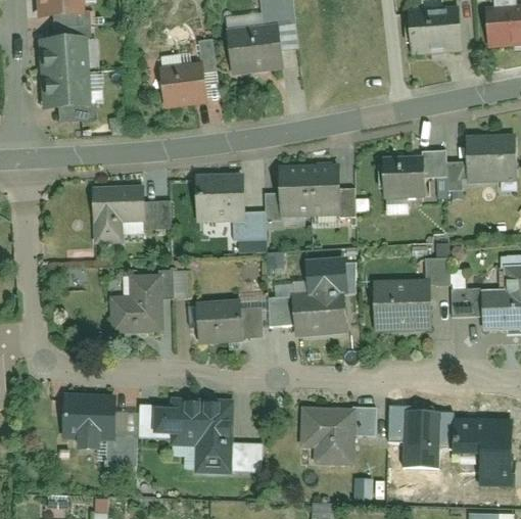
[(30,0),(31,19),(76,18),(75,0),(30,0)]
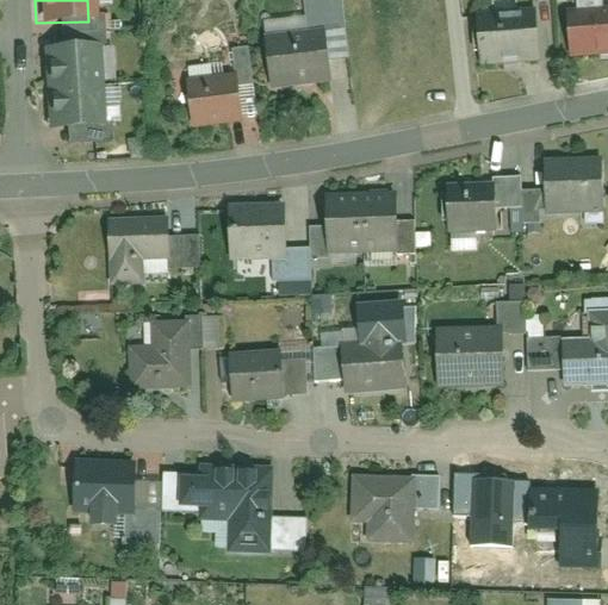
[(607,6),(566,11),(570,57),(607,54),(607,6)]
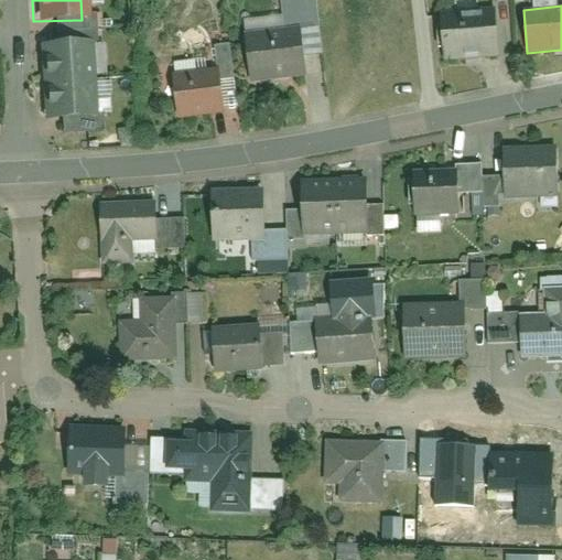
[(439,14),(441,62),(493,58),(490,11),(439,14)]
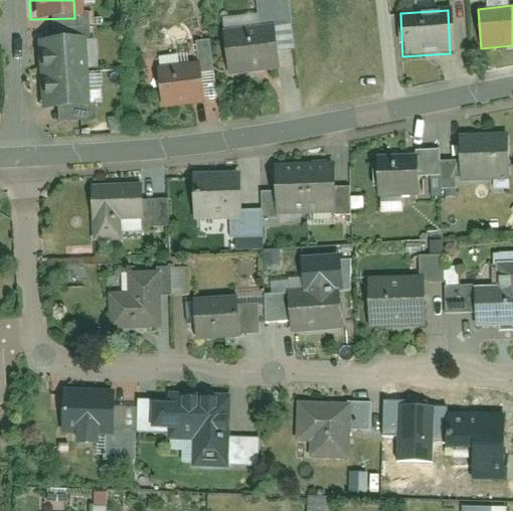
[(221,31),(224,75),(278,72),(276,28),(221,31)]
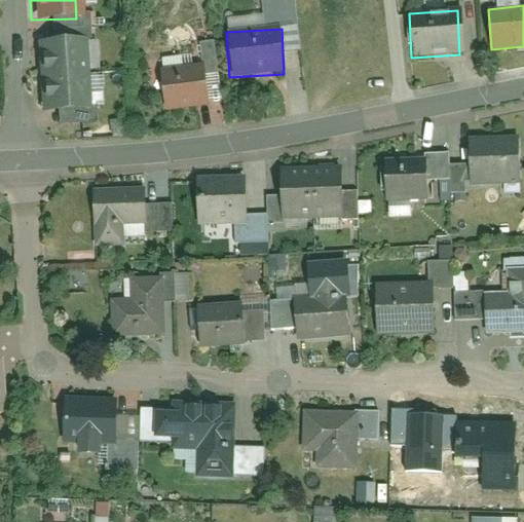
[(83,44),(32,46),(35,114),(85,112),(83,44)]
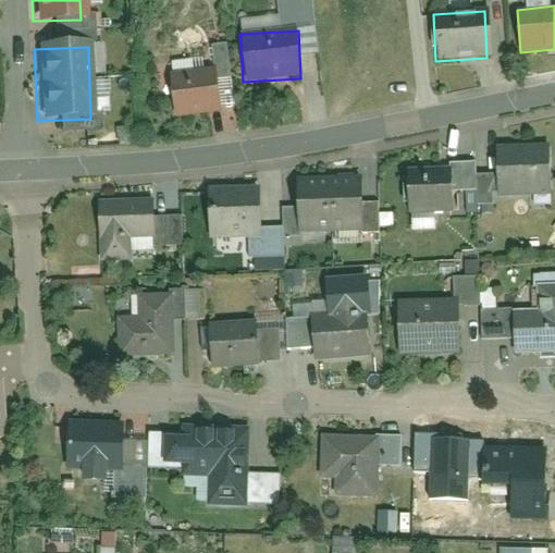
[(168,72),(170,114),(216,112),(213,70),(168,72)]
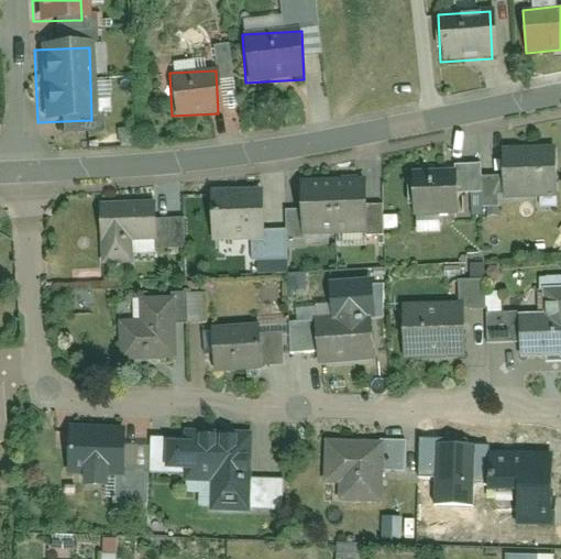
[(560,186),(559,136),(499,139),(502,194),(560,190),(560,186)]
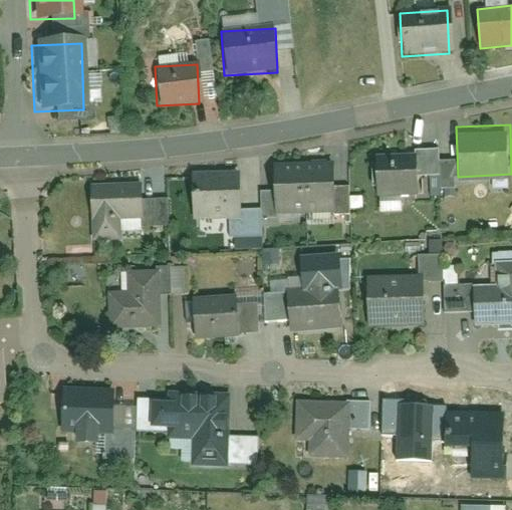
[(417,153),(371,155),(372,195),(419,194),(417,153)]
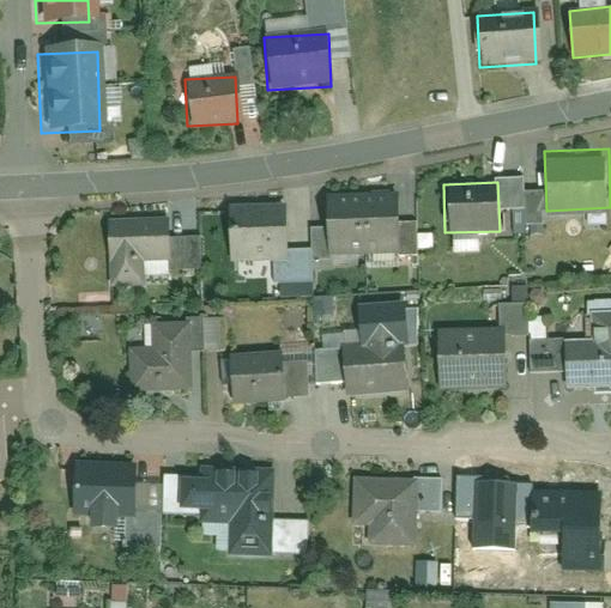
[(397,190),(322,193),(325,250),(399,247),(397,190)]
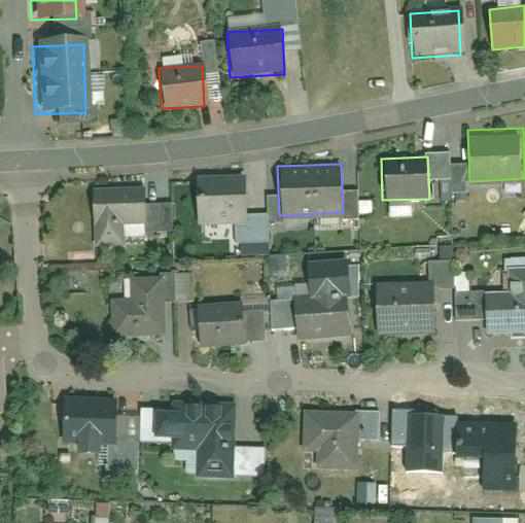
[(246,174),(199,175),(200,222),(248,221),(246,174)]
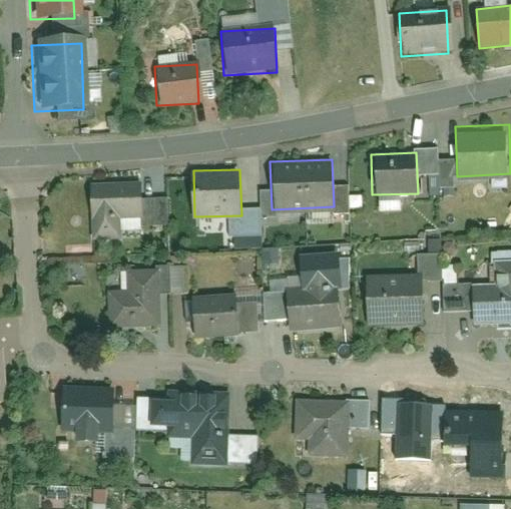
[(142,179),(88,181),(90,238),(144,236),(142,179)]
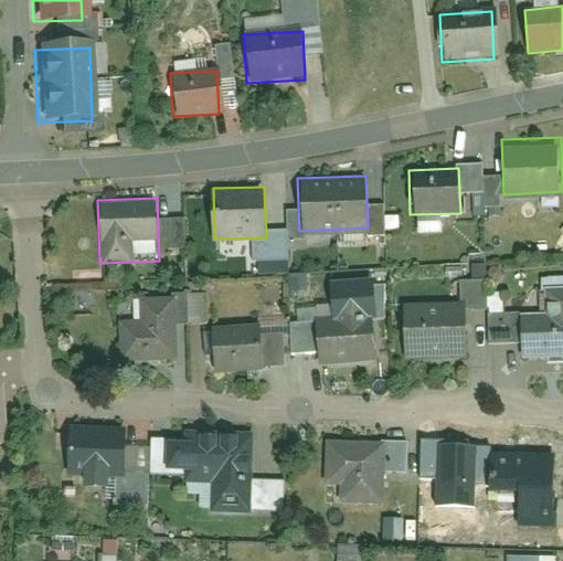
[(181,289),(120,292),(123,359),(183,357),(181,289)]
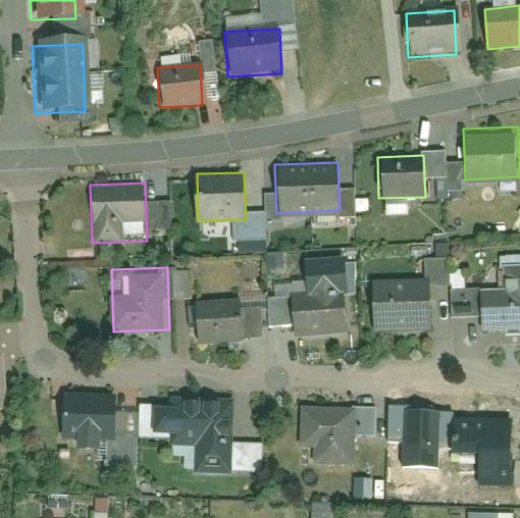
[(433,275),(366,278),(368,330),(434,327),(433,275)]
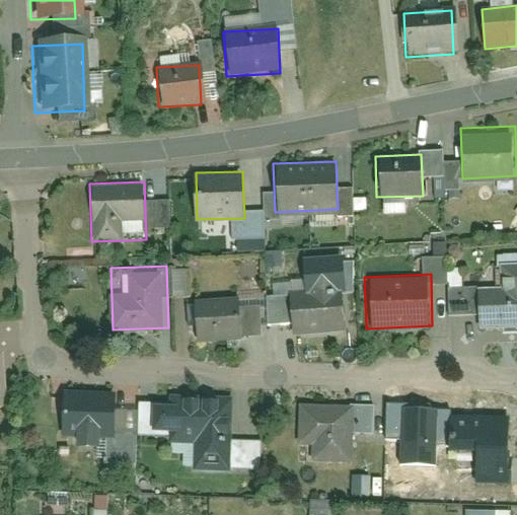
[(341,275),(286,277),(288,328),(343,326),(341,275)]
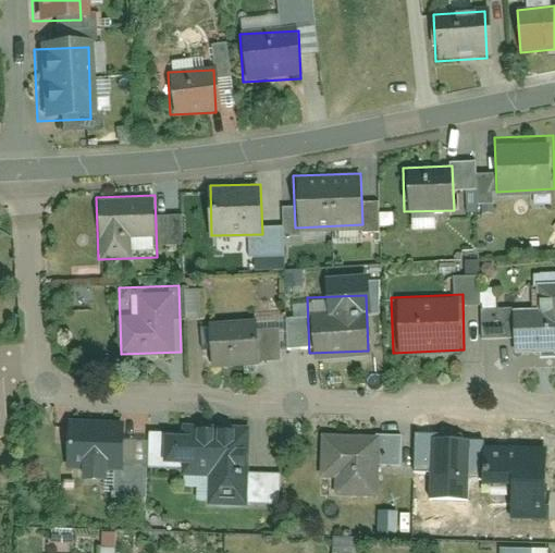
[(554,303),(501,305),(503,357),(554,355),(554,303)]
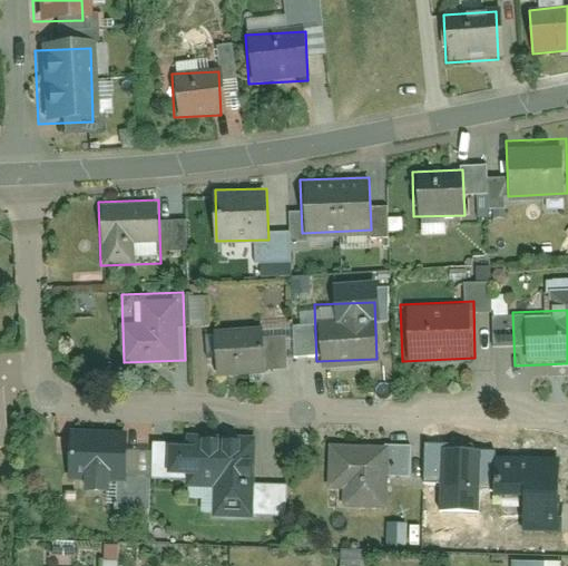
[(265,313),(209,315),(212,374),(267,372),(265,313)]
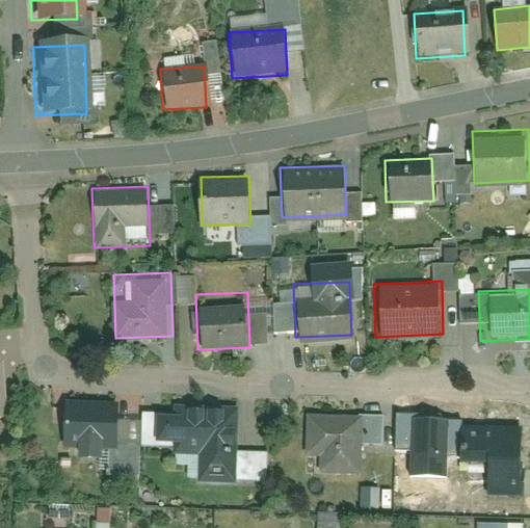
[(115,402),(64,401),(64,442),(115,442),(115,402)]
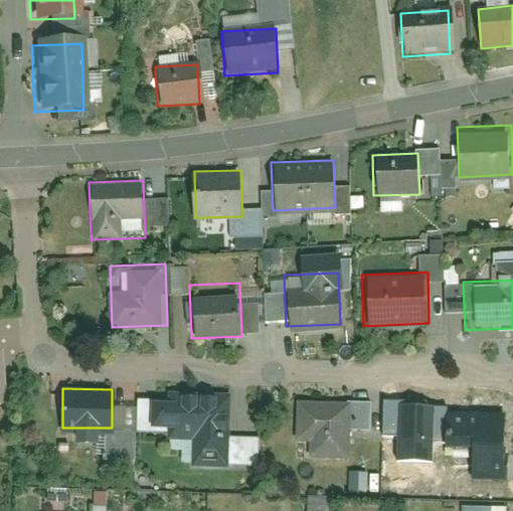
[(170,396),(154,396),(154,437),(192,436),(192,460),(247,460),(247,436),(231,436),(231,391),(170,391),(170,396)]
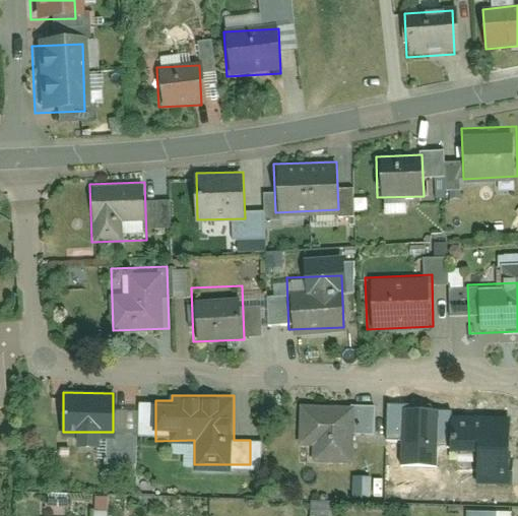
[(387,402),(385,439),(446,442),(448,404),(387,402)]
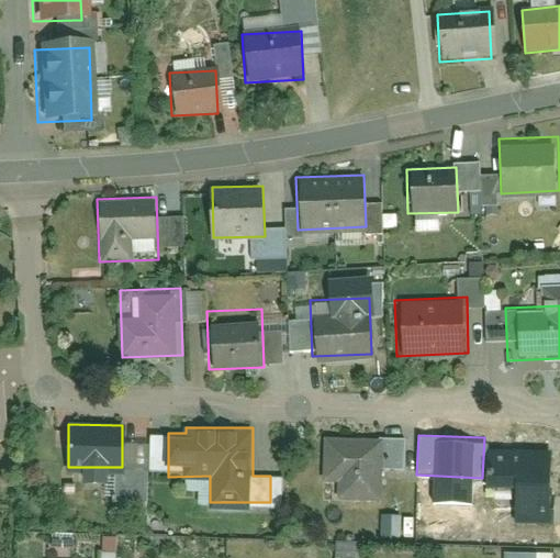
[(381,437),(381,468),(402,468),(402,437),(378,436),(378,437),(381,437)]
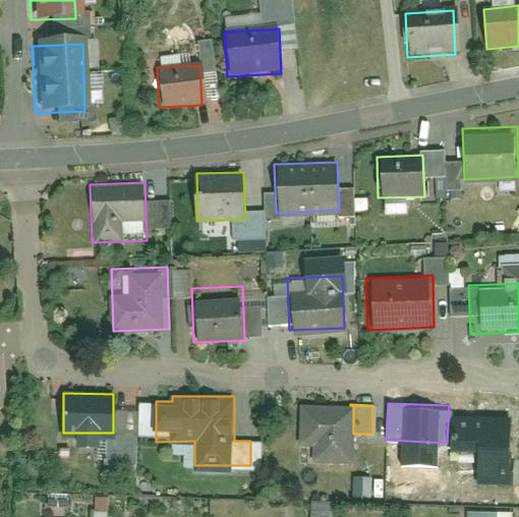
[(350,405),(299,406),(300,445),(311,445),(311,461),(353,461),(353,434),(353,405),(350,405)]
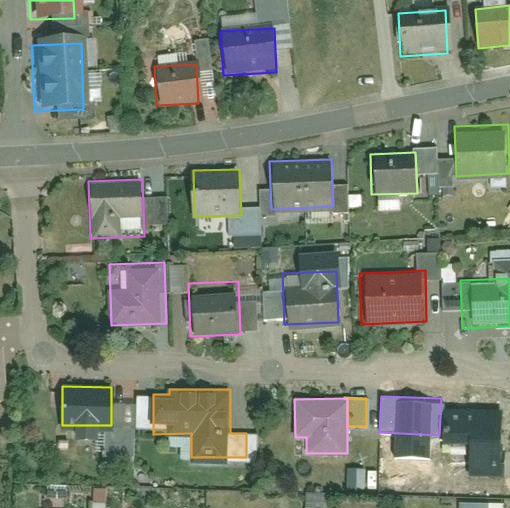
[(499,409),(449,408),(449,441),(469,441),(469,474),(498,475),(499,409)]
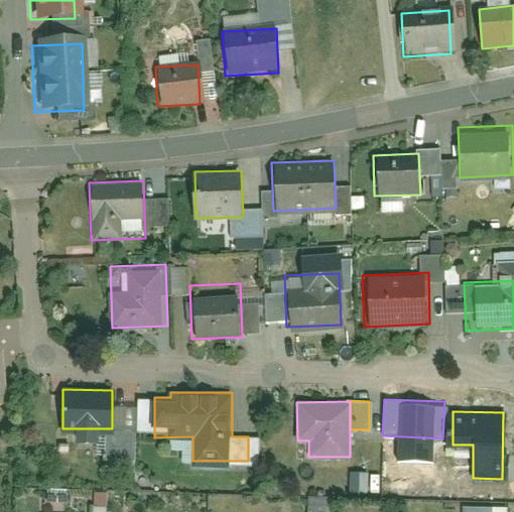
[(304,511),(324,511),(324,495),(304,495),(304,511)]
